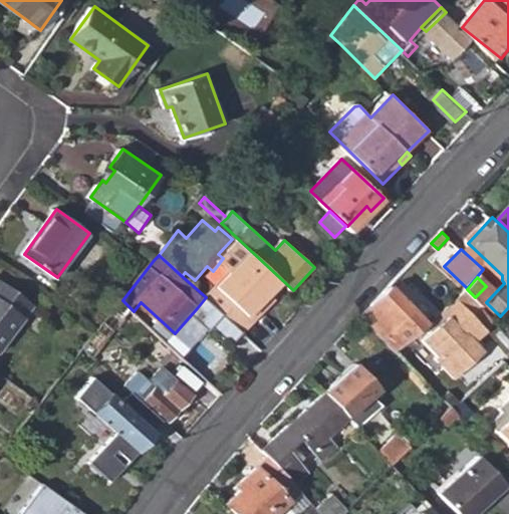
[(0,279),(0,352),(35,304),(0,279)]
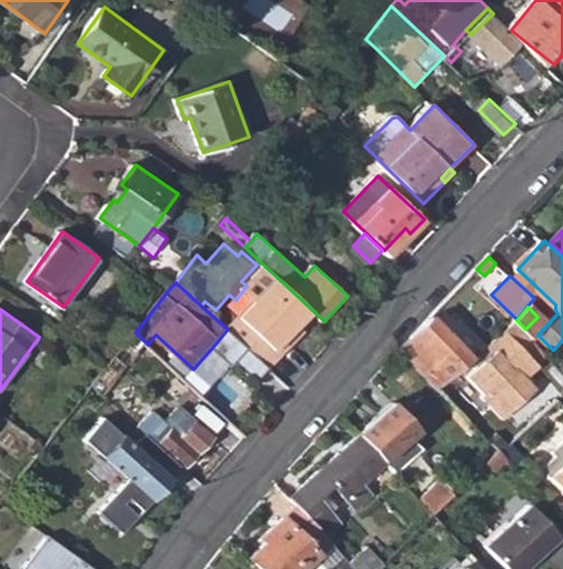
[(432,318),(402,349),(440,389),(462,369),(471,361),(432,318)]
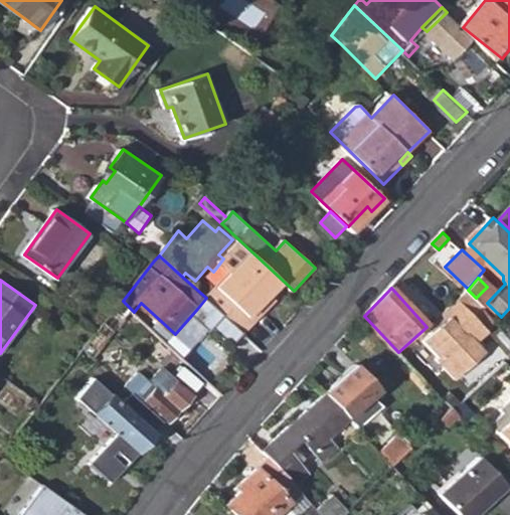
[(197,309),(205,317),(215,306),(206,298),(197,309)]
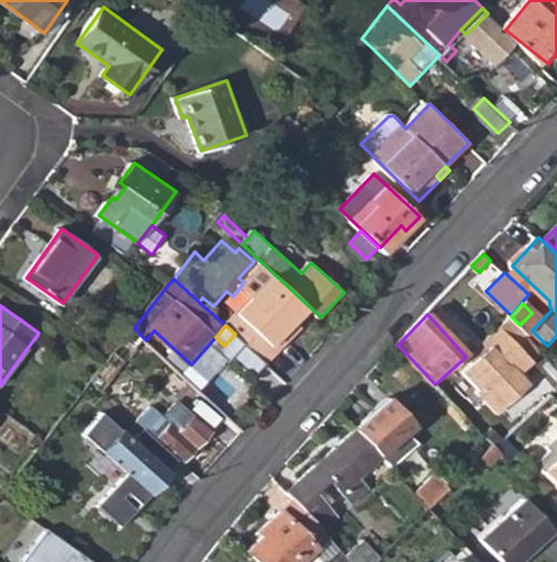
[(134,328),(107,362),(120,371),(146,340),(134,328)]
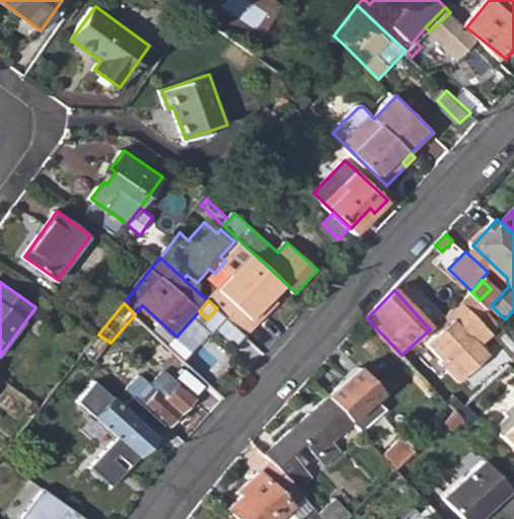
[(221,312),(228,319),(234,312),(227,305),(221,312)]
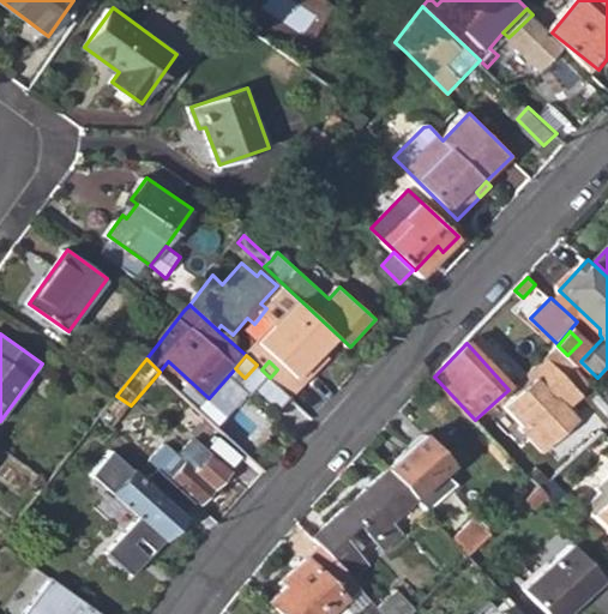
[(277,369),(270,378),(294,399),(308,383),(284,361),(277,369)]
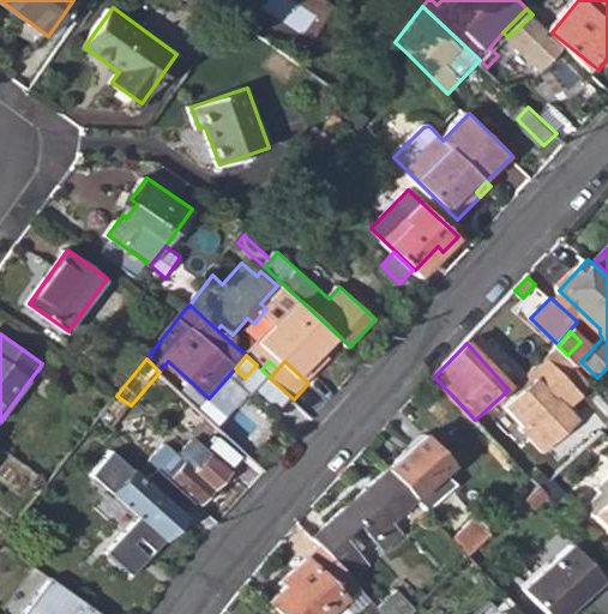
[(245,378),(242,381),(259,396),(262,395),(286,417),(299,403),(294,399),(270,378),(262,369),(257,365),(245,378)]
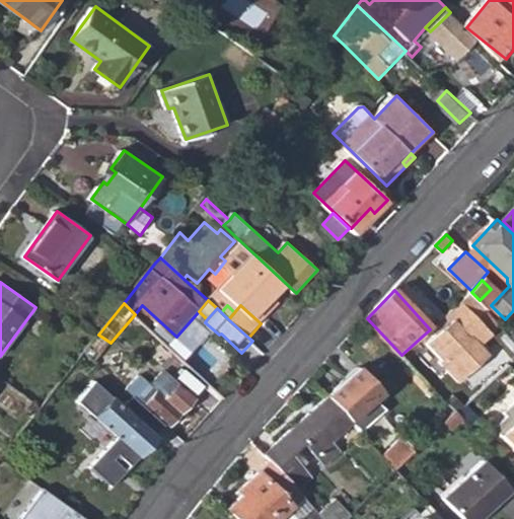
[(461,315),(428,344),(444,361),(441,363),(460,384),(491,356),(481,344),(492,334),(476,317),(469,323),(461,315)]
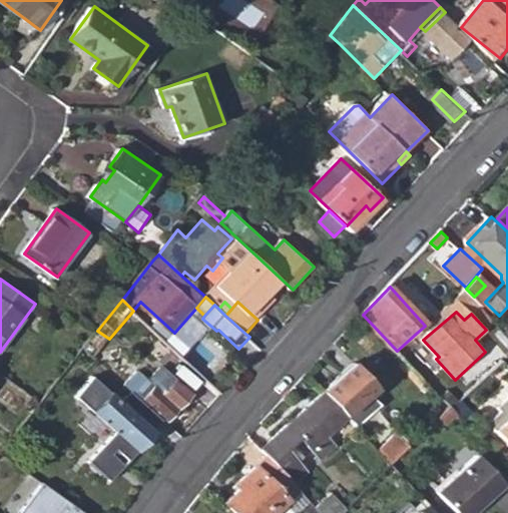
[(85,347),(95,356),(109,339),(97,331),(85,347)]
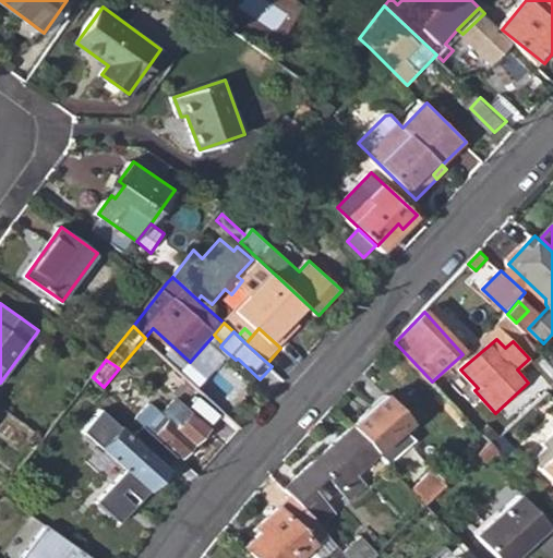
[(353,426),(379,453),(380,455),(389,464),(417,439),(405,427),(412,421),(388,395),(353,426)]
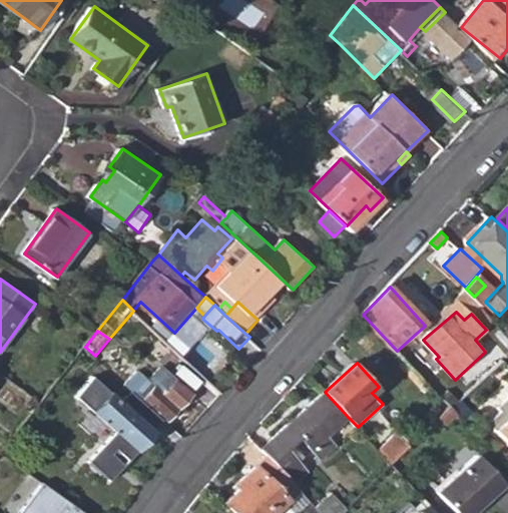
[(140,370),(126,384),(144,400),(147,398),(171,420),(195,394),(167,369),(155,383),(140,370)]
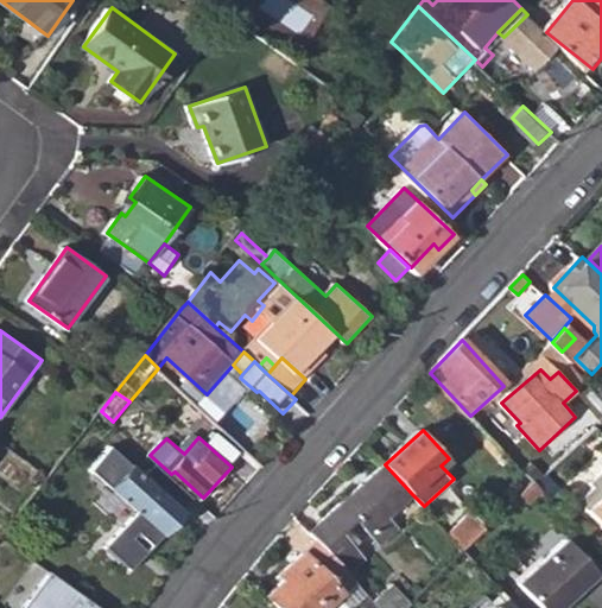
[(141,511),(168,533),(191,507),(114,442),(95,469),(141,511)]
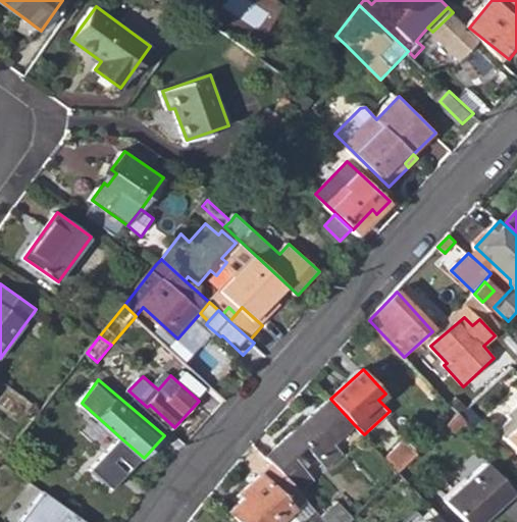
[(330,399),(268,458),(274,464),(302,493),(316,480),(294,458),(309,445),(329,467),(343,455),(334,446),(355,425),(354,424),(330,399)]
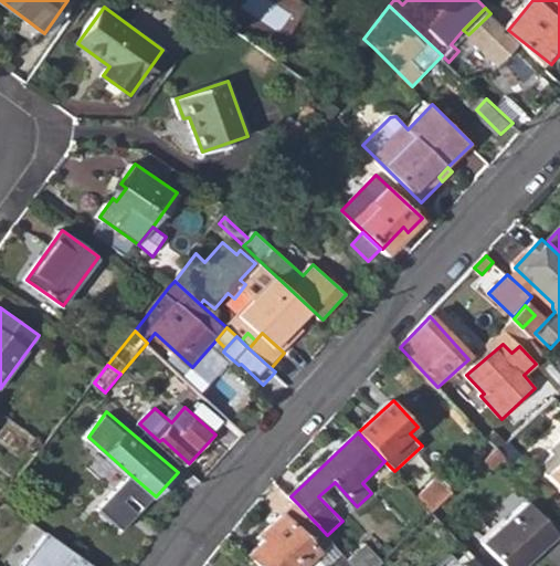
[(552,453),(539,467),(559,489),(559,439),(548,450),(552,453)]
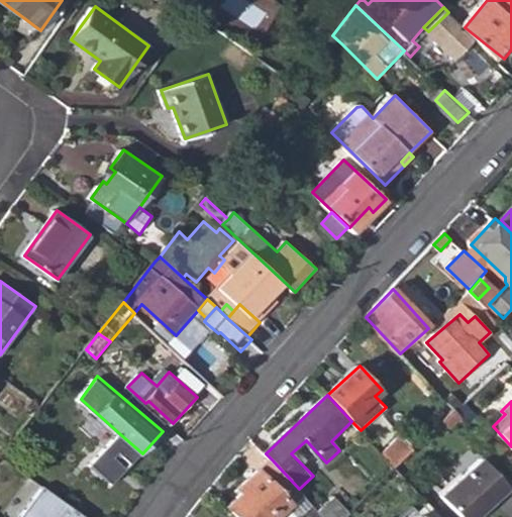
[(114,484),(142,453),(120,434),(93,464),(114,484)]
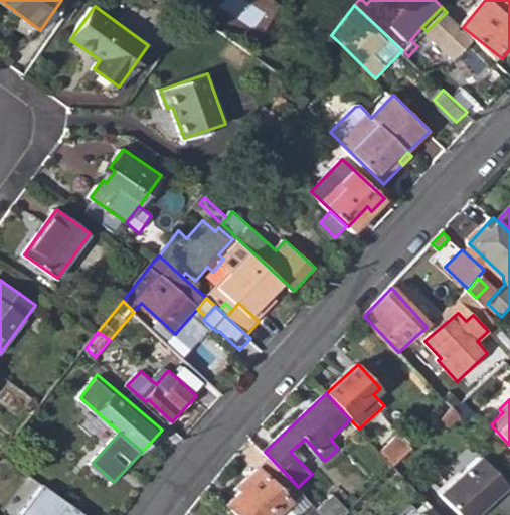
[(398,433),(379,451),(393,466),(412,447),(398,433)]
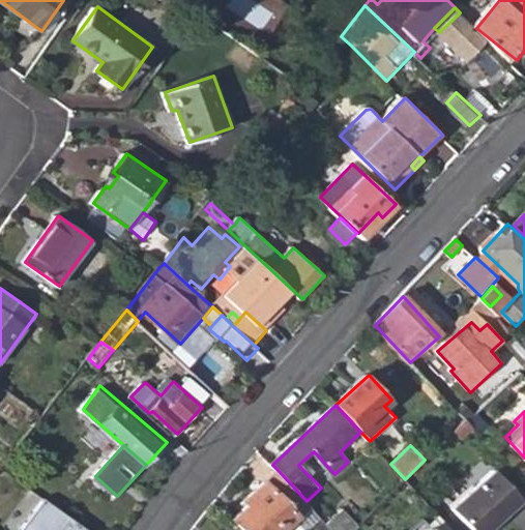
[(2,468),(0,470),(0,480),(2,482),(9,473),(2,468)]
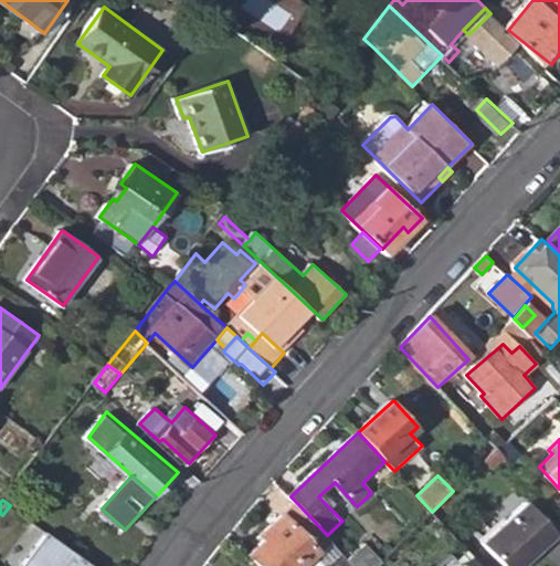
[(506,565),(525,565),(558,534),(527,501),(484,542),(506,565)]
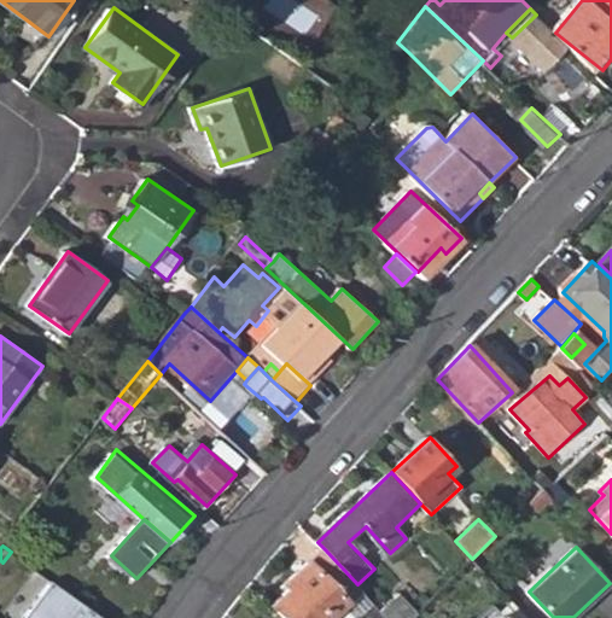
[(290,589),(273,605),(285,617),(336,617),(351,604),(350,602),(363,590),(357,584),(325,549),(291,581),(296,584),(290,589)]
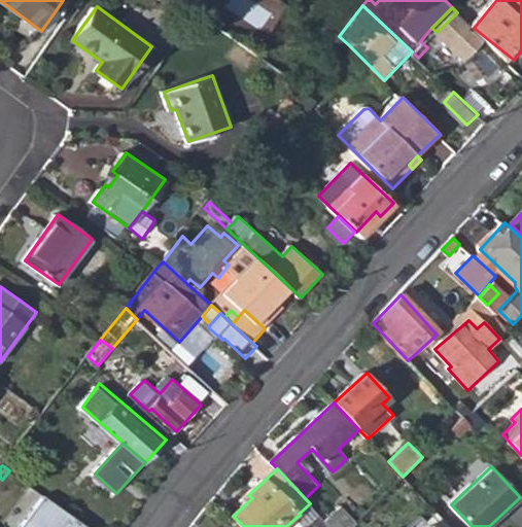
[(24,526),(89,526),(46,495),(24,526)]
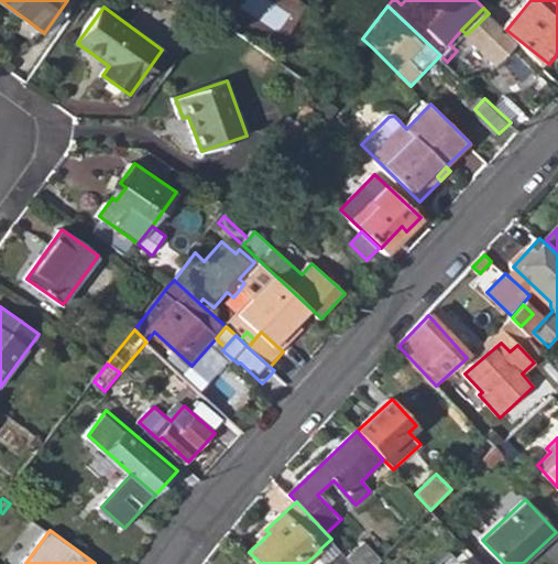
[(319,550),(332,563),(343,552),(331,539),(319,550)]
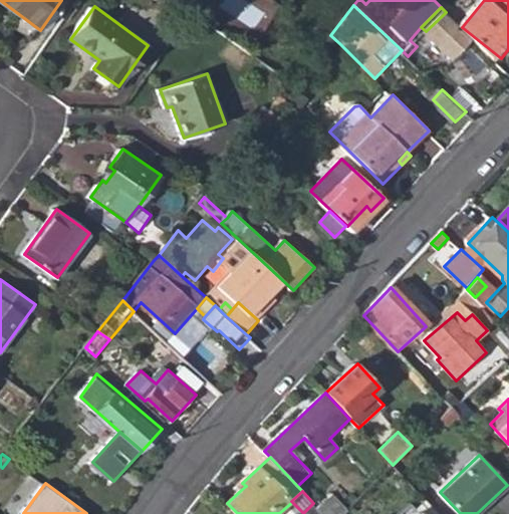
[(323,513),(344,513),(349,509),(333,493),(317,507),(323,513)]
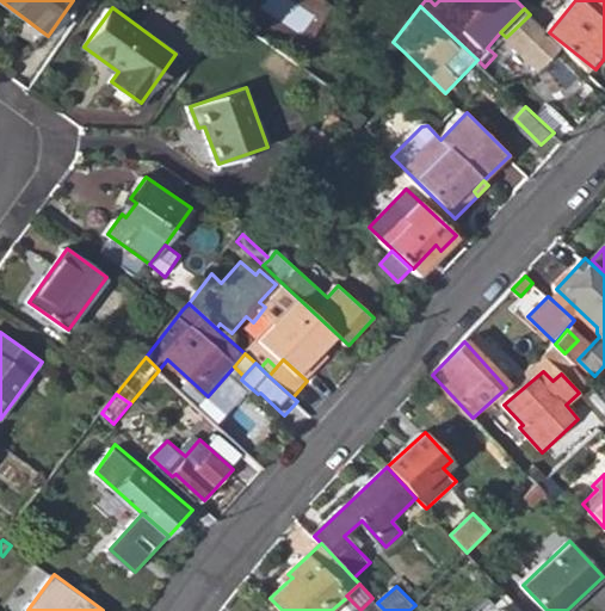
[(508,610),(525,610),(511,593),(501,602),(508,610)]
